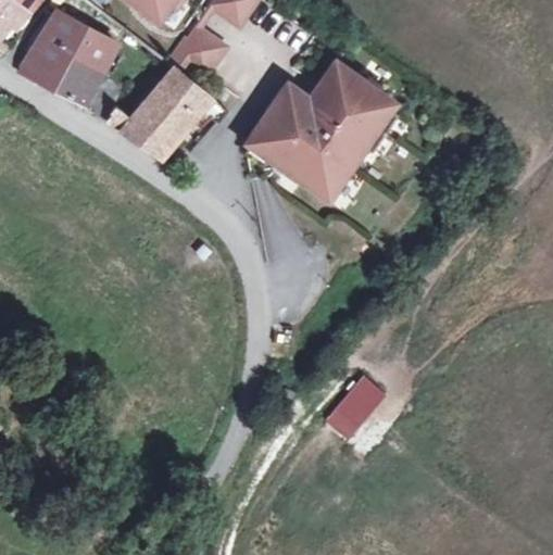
[(0,37),(26,4),(20,0),(0,0),(0,37)]
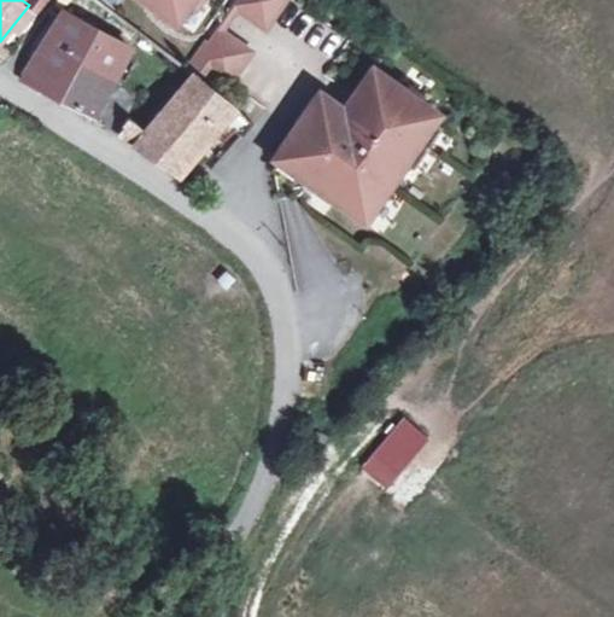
[(146,0),(176,21),(188,3),(194,7),(198,0),(146,0)]
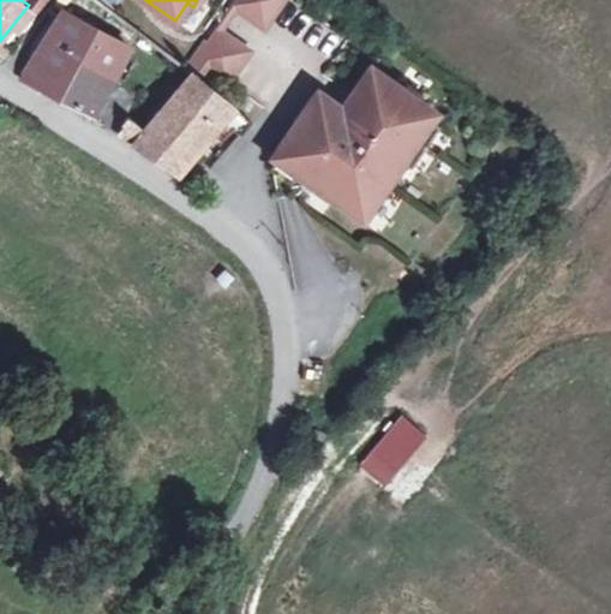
[(235,0),(234,1),(265,24),(281,0),(235,0)]
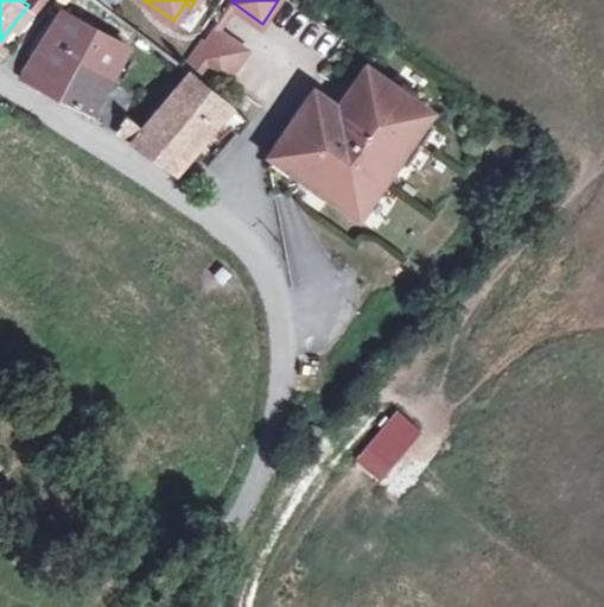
[(21,77),(52,93),(71,58),(109,78),(126,46),(71,18),(64,13),(31,59),(21,77)]
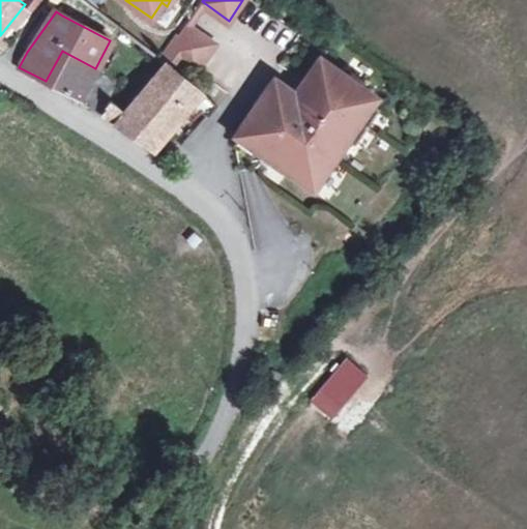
[(185,27),(163,60),(166,62),(175,69),(180,61),(194,70),(211,46),(185,27)]
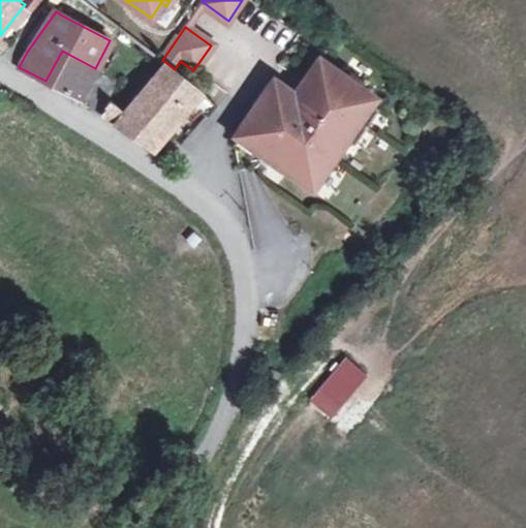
[(62,51),(45,81),(80,98),(95,68),(62,51)]
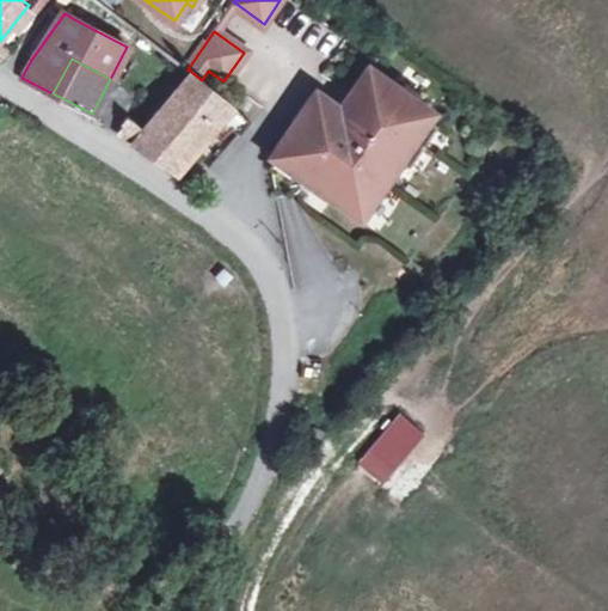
[(399,89),(369,68),(341,109),(315,92),(271,156),(268,162),(275,196),(295,193),(301,185),(325,201),(329,195),(361,218),(399,160),(409,167),(437,127),(428,120),(433,112),(416,101),(421,93),(404,83),(399,89)]
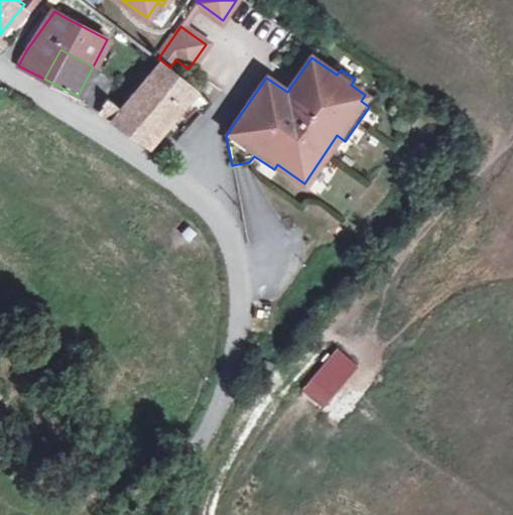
[(121,108),(108,97),(98,110),(149,146),(187,100),(202,112),(210,102),(170,68),(161,60),(121,108)]
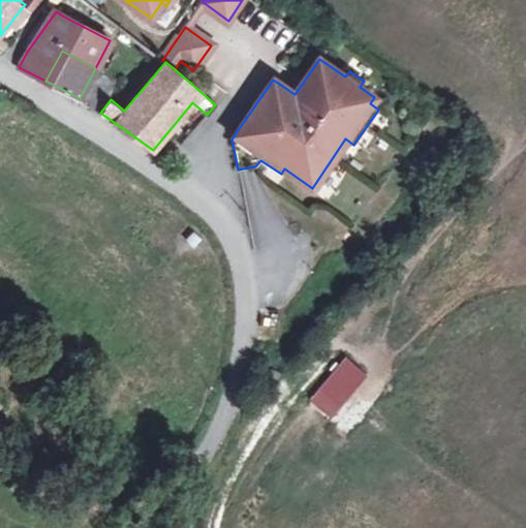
[(348,353),(319,389),(339,405),(368,370),(348,353)]
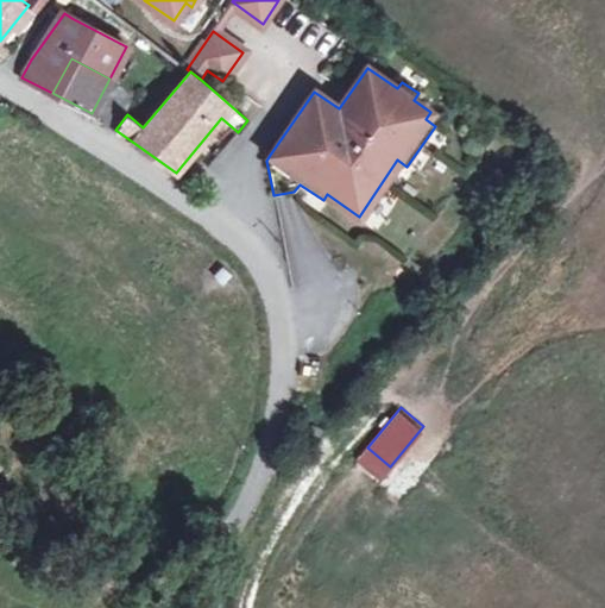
All buildings are outlined.
